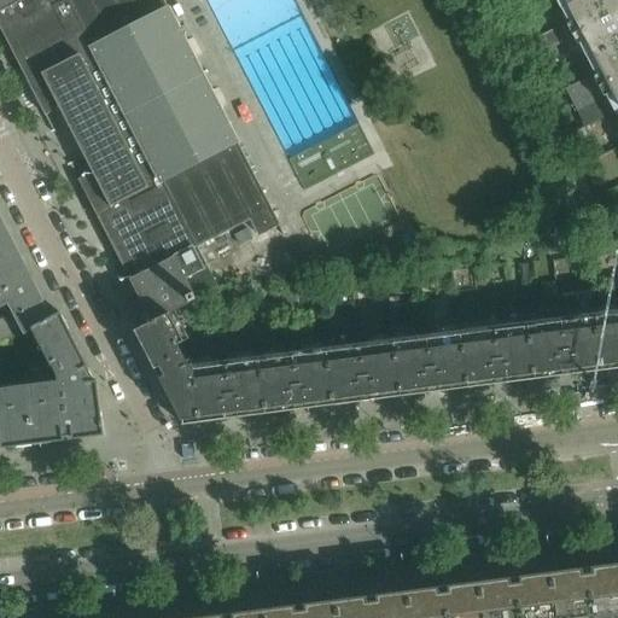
[(240,143),(223,108),(170,7),(168,9),(163,0),(0,0),(0,27),(152,322),(169,314),(219,287),(208,267),(221,260),(211,240),(251,220),(260,235),(264,234),(280,226),(238,144),(240,143)]
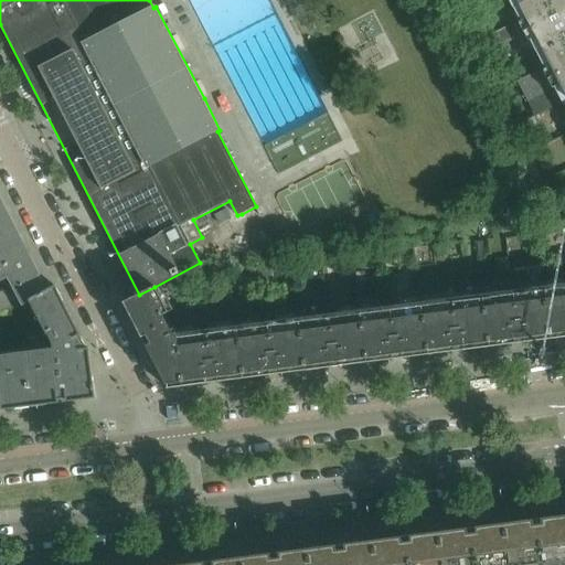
[(509,0),(514,10),(533,0),(476,0),(481,9),(499,0),(509,0)]
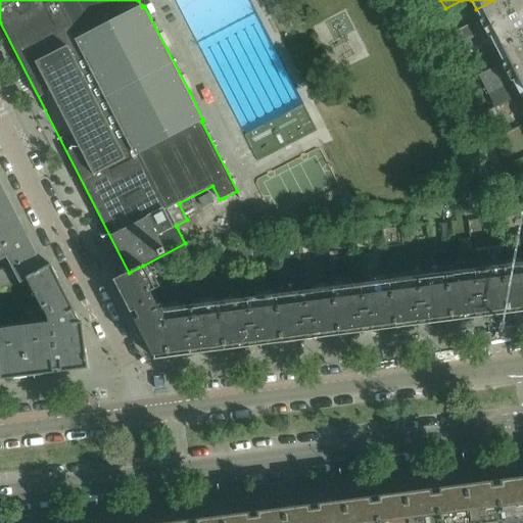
[(462,43),(522,11),(522,0),(493,0),(476,9),(482,21),(477,25),(476,21),(457,32),(462,43)]
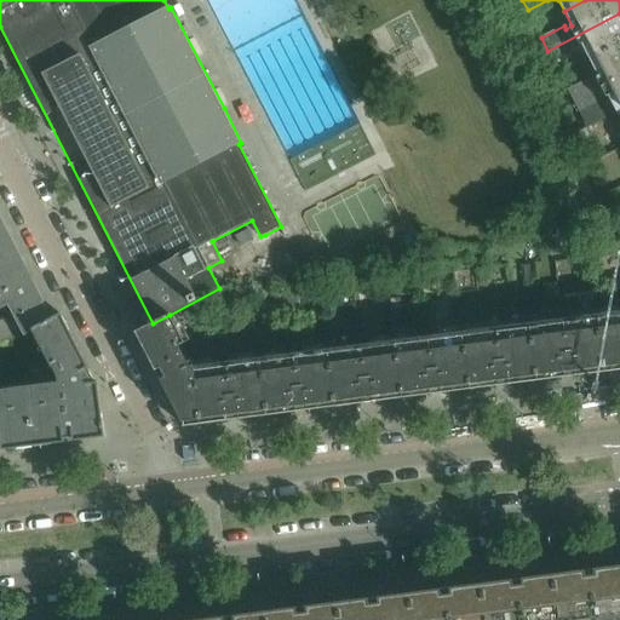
[(590,62),(619,46),(619,13),(547,51),(554,62),(577,50),(575,47),(581,45),(590,62)]
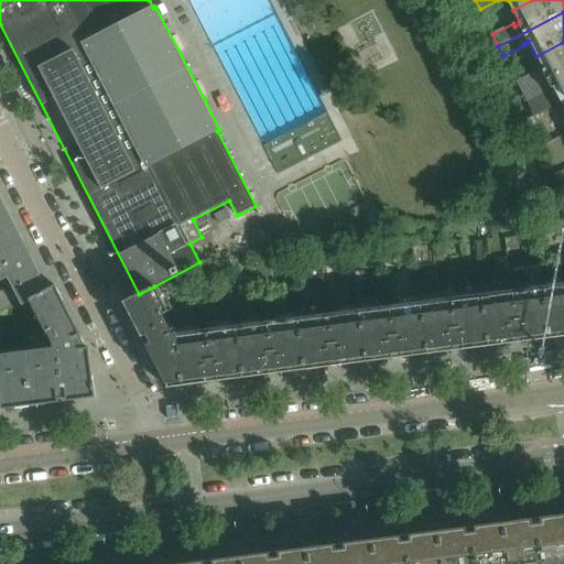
[(523,94),(563,72),(563,42),(537,56),(543,71),(539,73),(538,71),(517,82),(523,94)]
